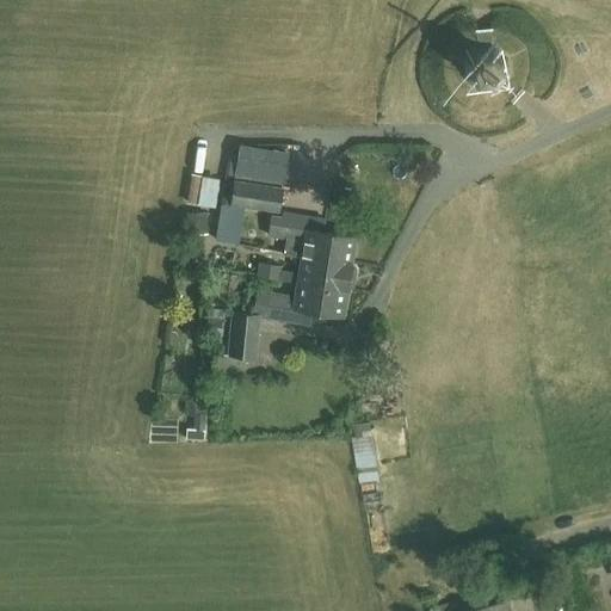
[(505,76),(505,59),(492,50),(476,51),(467,65),(469,82),(482,90),(495,90),(505,76)]
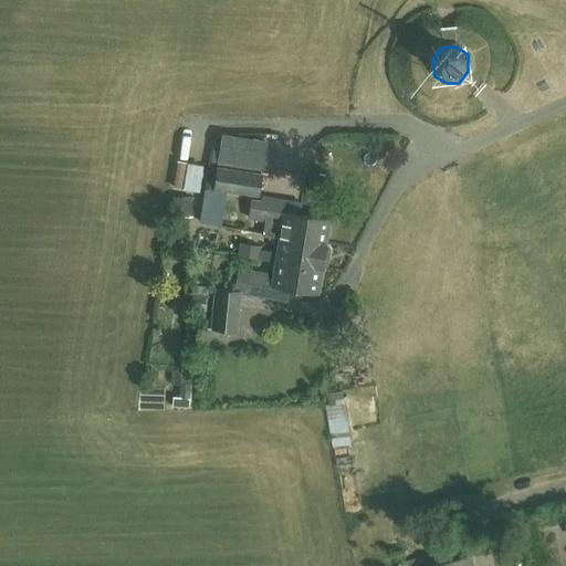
[(181,157),(190,159),(195,137),(185,135),(181,157)]
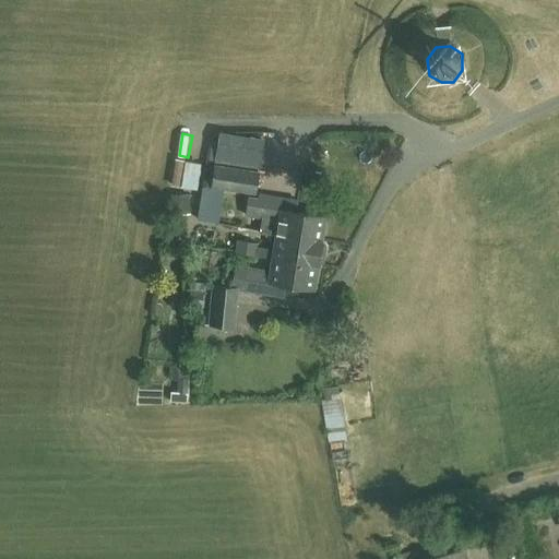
[(258,171),(215,165),(212,186),(254,193),(258,171)]
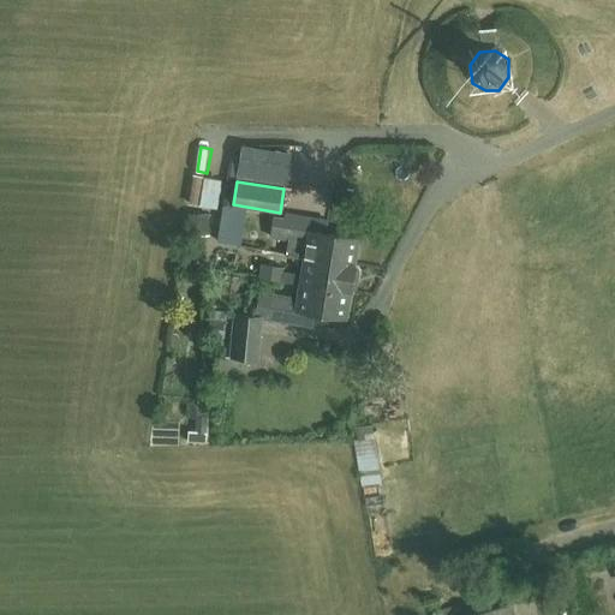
[(303,257),(354,266),(359,238),(308,230),(310,218),(285,214),(284,219),(274,218),(270,237),(288,239),(286,254),(303,257)]
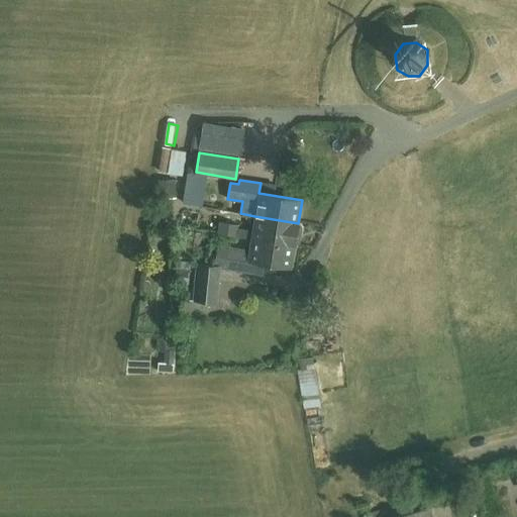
[(176,200),(175,182),(157,184),(158,201),(176,200)]
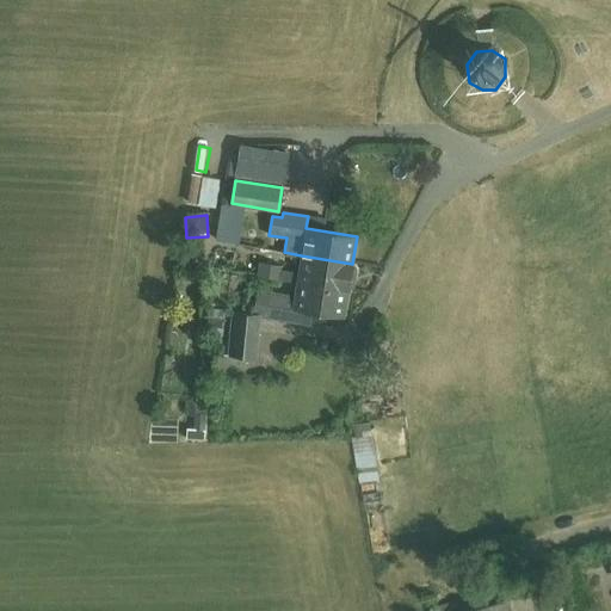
[(296,282),(347,290),(350,278),(355,279),(356,270),(352,264),(301,255),(298,273),(279,270),(279,266),(260,263),(258,276),(296,282)]
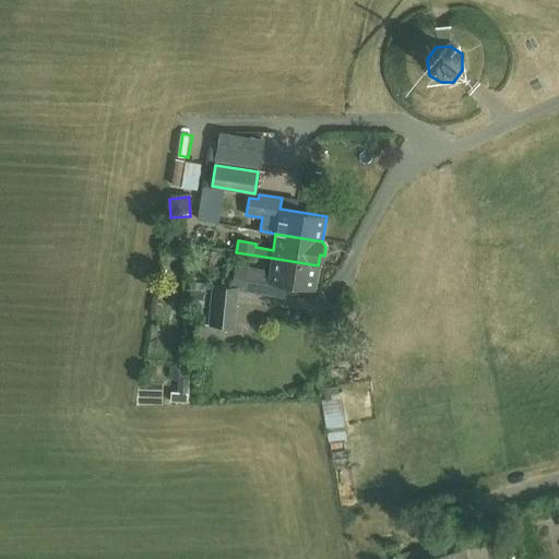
[(200,251),(197,278),(217,282),(221,254),(200,251)]
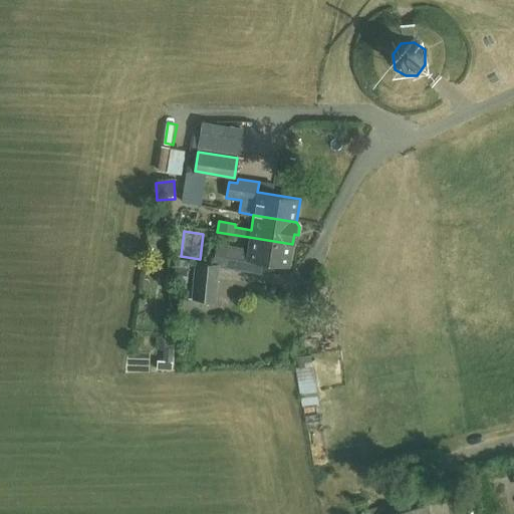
[(292,244),(249,237),(248,248),(226,245),(223,266),(244,270),(246,259),(289,266),(292,244)]
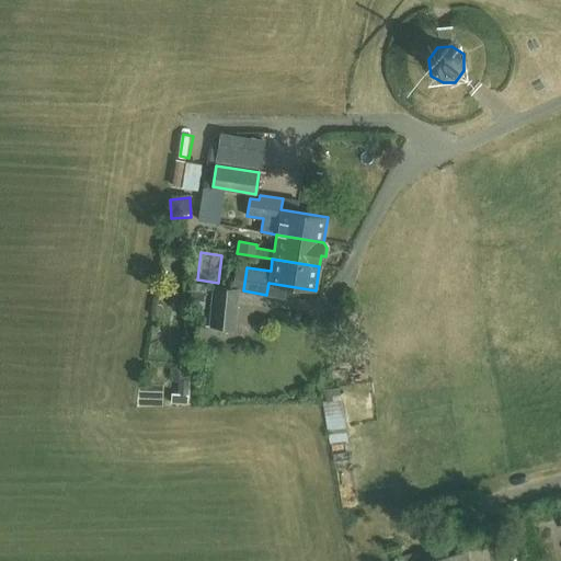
[(213,287),(209,327),(236,329),(239,289),(213,287)]
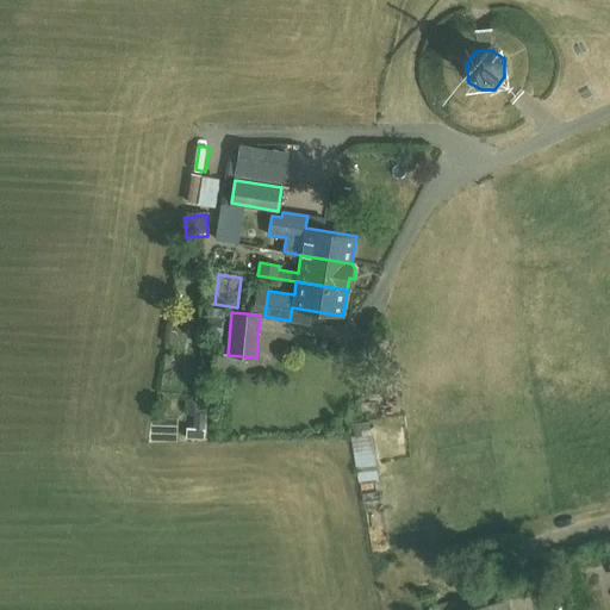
[(362,479),(379,477),(372,435),(354,437),(362,479)]
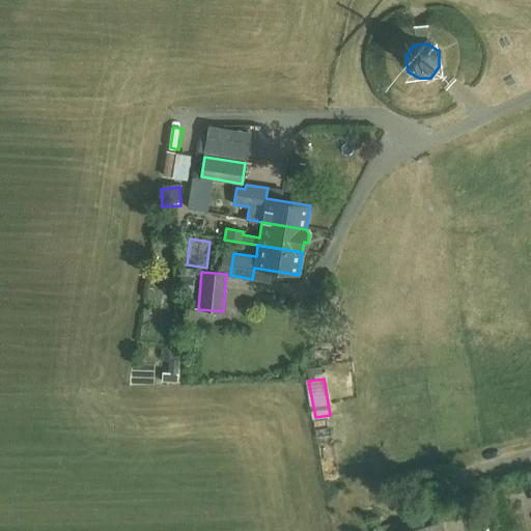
[(438,530),(435,513),(373,529),(373,530),(438,530)]
